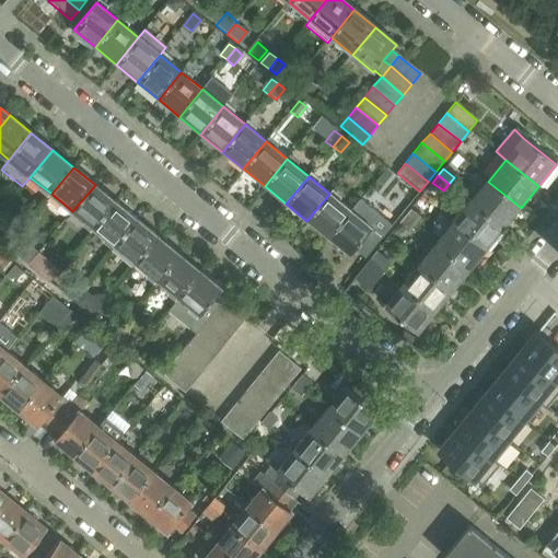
[(521,208),(488,182),(471,202),(503,229),(521,208)]
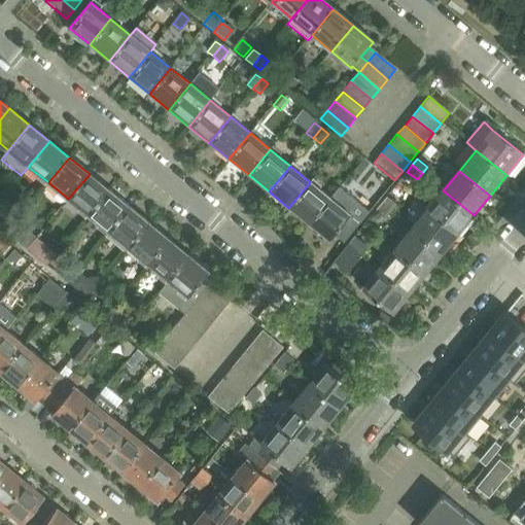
[(109,190),(90,174),(68,199),(88,215),(109,190)]
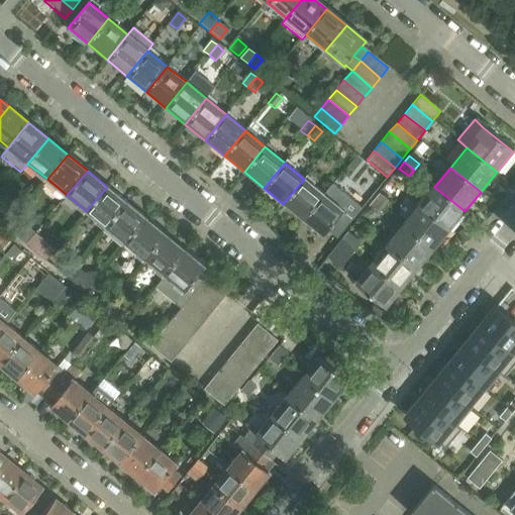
[(304,179),(283,204),(303,220),(323,194),(304,179)]
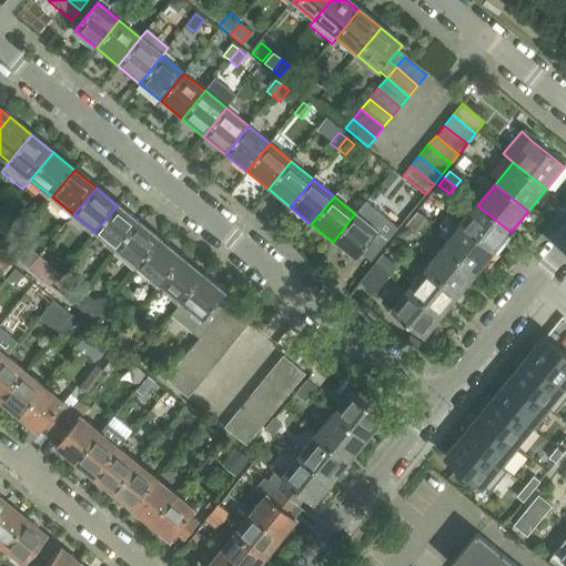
[(139,222),(118,205),(94,232),(117,250),(139,222)]
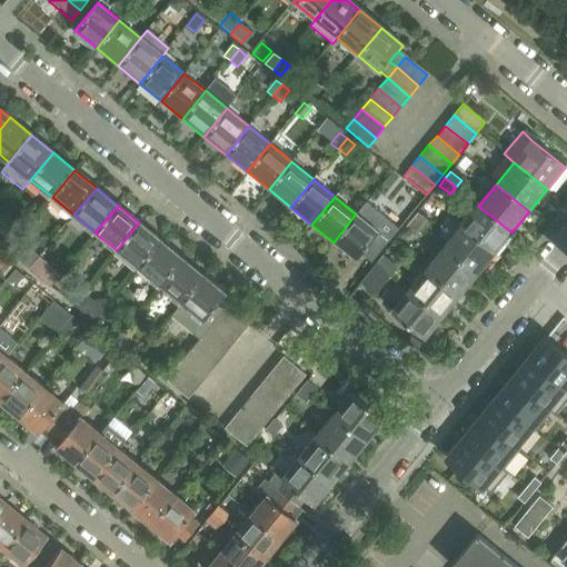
[(511,232),(478,206),(461,227),(494,254),(511,232)]
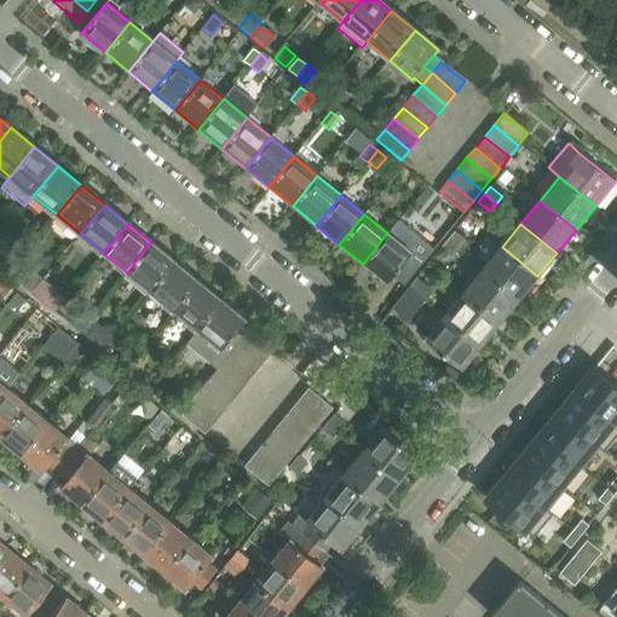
[(424,263),(411,253),(387,232),(363,264),(387,283),(392,277),(403,287),(424,263)]
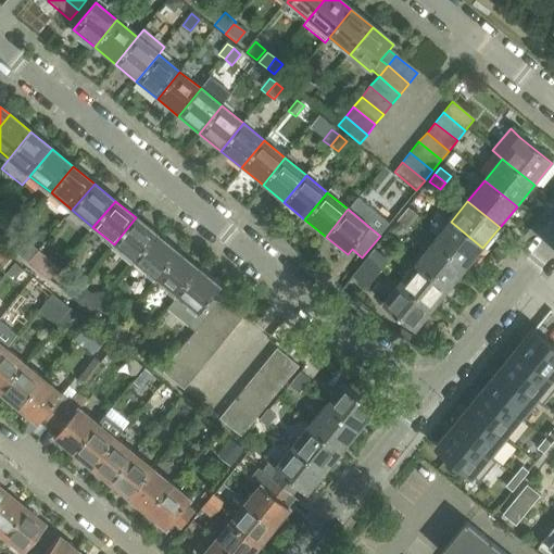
[(416,217),(406,210),(401,216),(411,224),(416,217)]
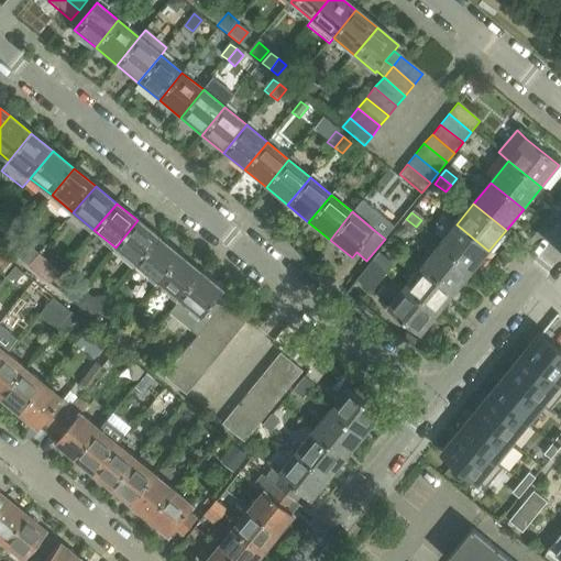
[(416,227),(406,219),(399,227),(409,234),(416,227)]
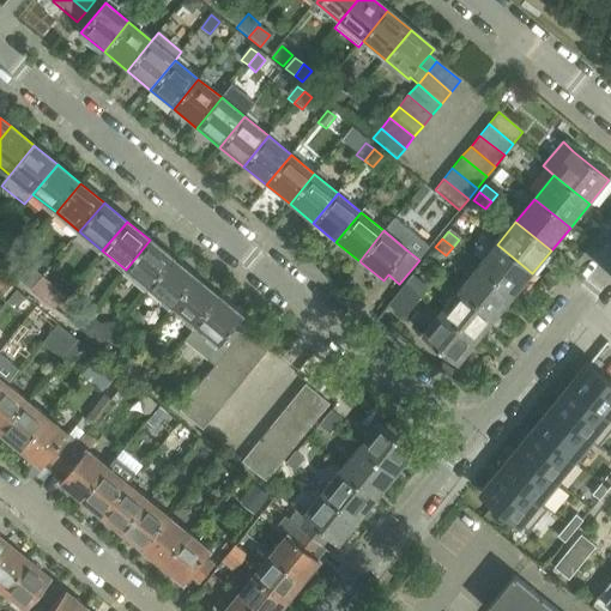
[(173,259),(150,240),(126,270),(149,289),(173,259)]
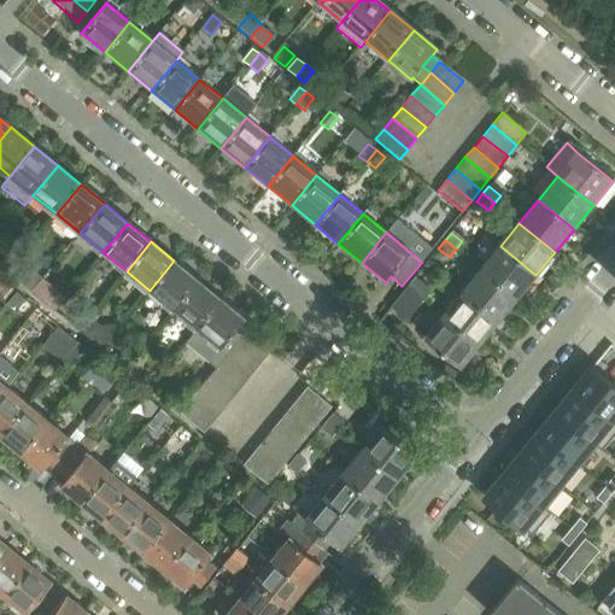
[(536,275),(501,246),(481,269),(517,298),(536,275)]
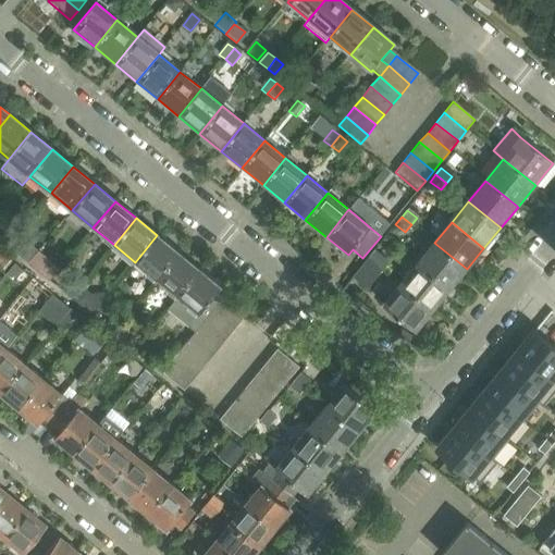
[(179,253),(157,235),(135,262),(156,280),(179,253)]
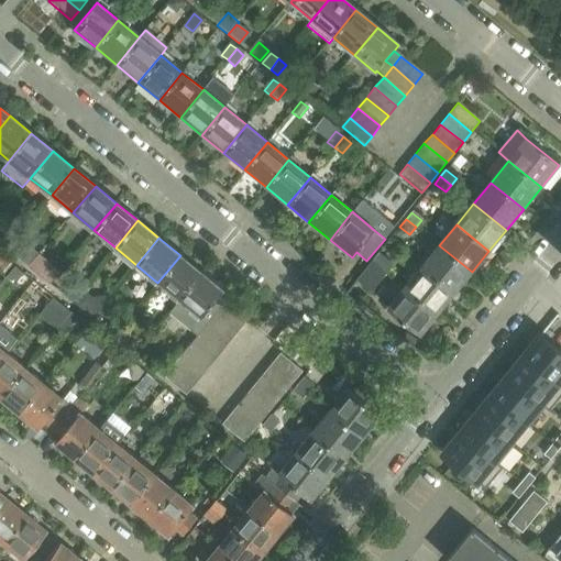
[(28,267),(37,256),(20,243),(11,254),(28,267)]
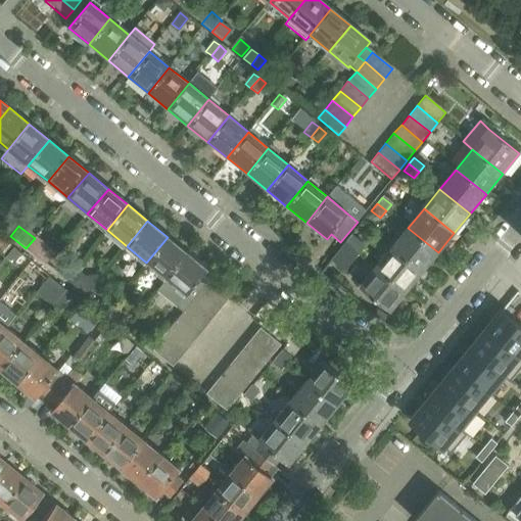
[(438,252),(408,228),(392,247),(422,272),(438,252)]
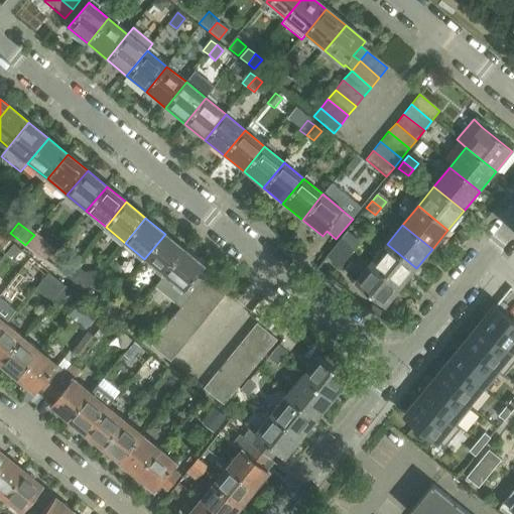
[(10,241),(0,233),(0,253),(10,241)]
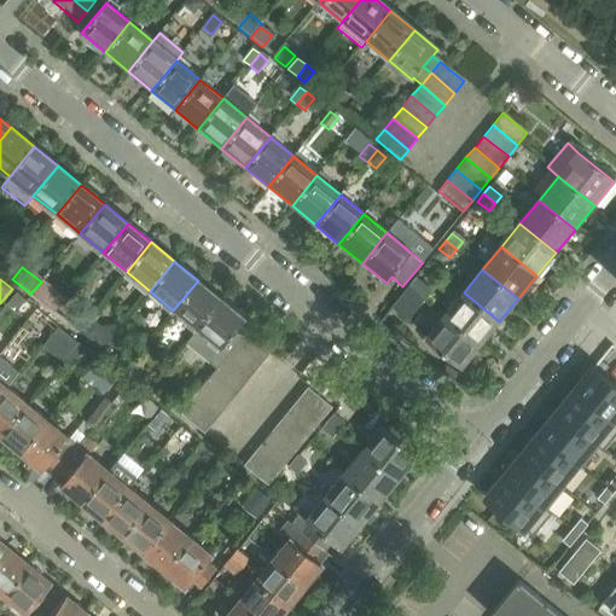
[(425,289),(413,279),(408,286),(419,296),(425,289)]
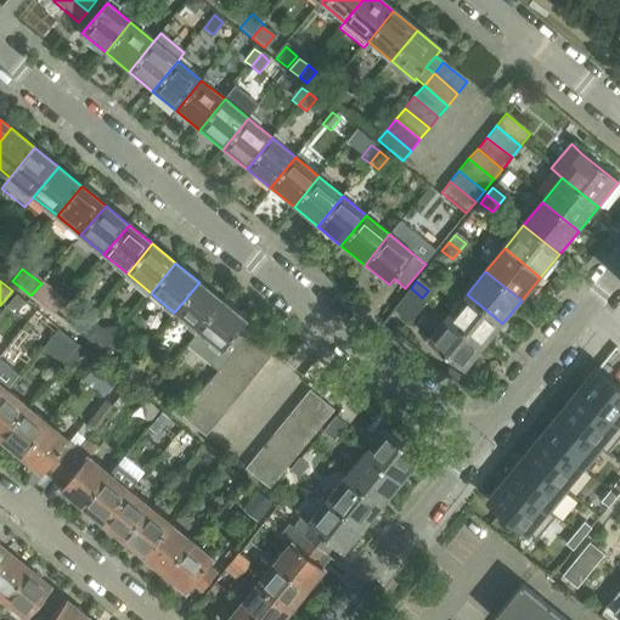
[(223,302),(199,282),(174,313),(197,331),(223,302)]
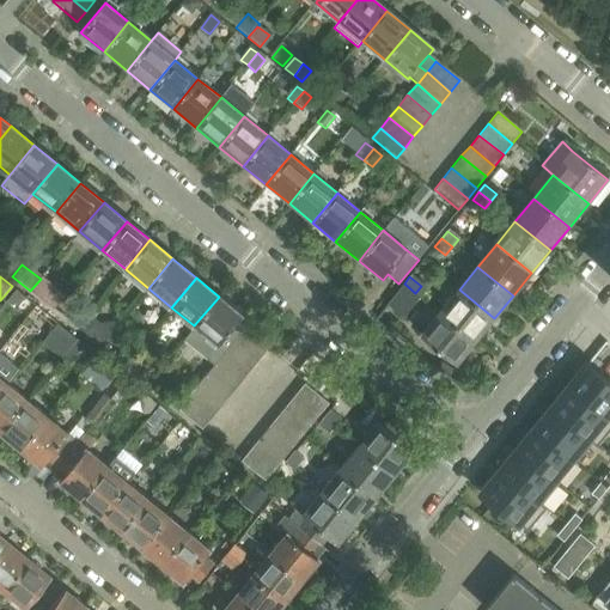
[(404,284),(385,306),(402,319),(420,297),(415,293),(404,284)]
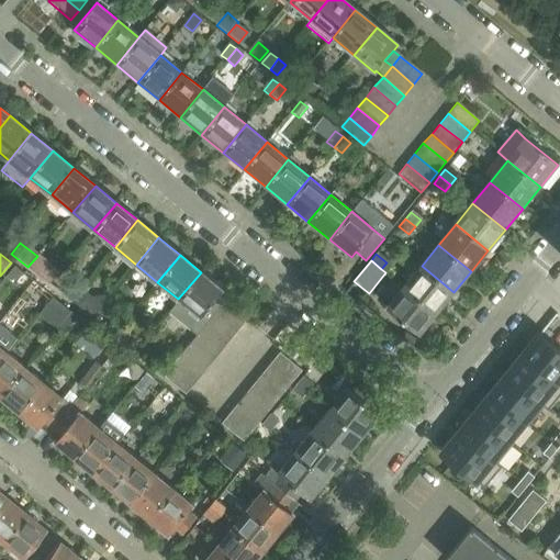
[(454,292),(422,266),(404,288),(436,314),(454,292)]
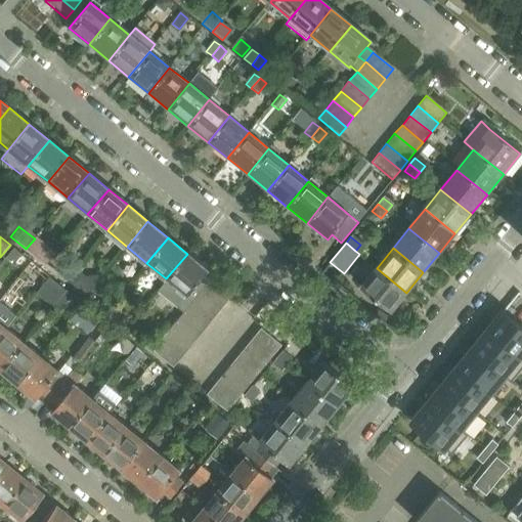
[(15,271),(25,259),(12,251),(4,262),(15,271)]
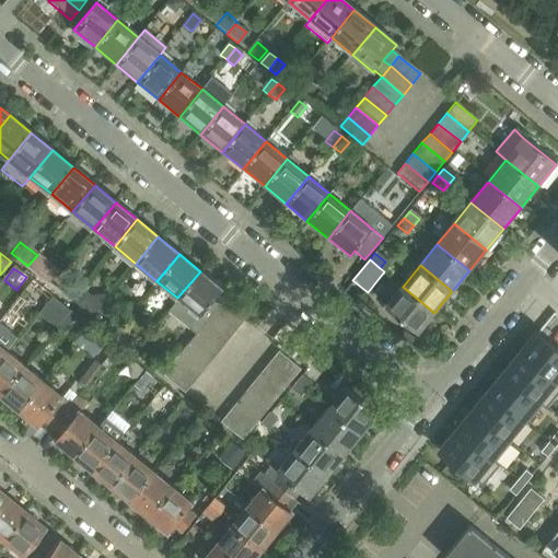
[(200,316),(222,289),(200,271),(177,298),(200,316)]
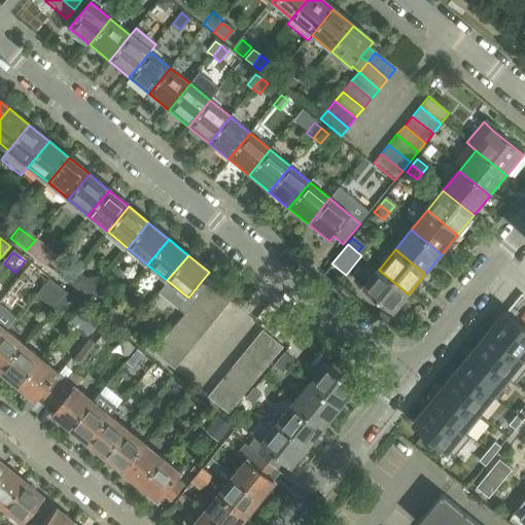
[(68,267),(59,278),(66,283),(74,273),(68,267)]
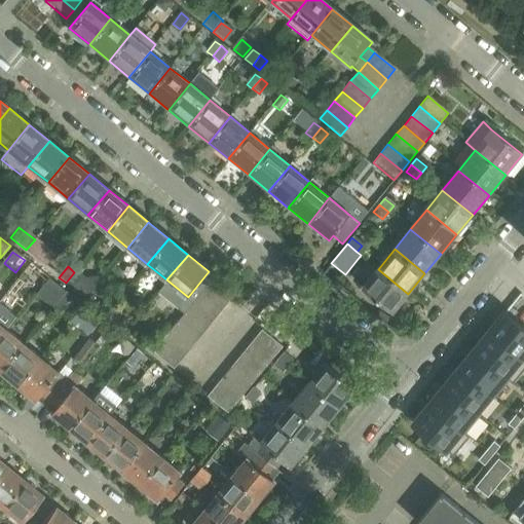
[(408,294),(378,269),(362,290),(391,314),(408,294)]
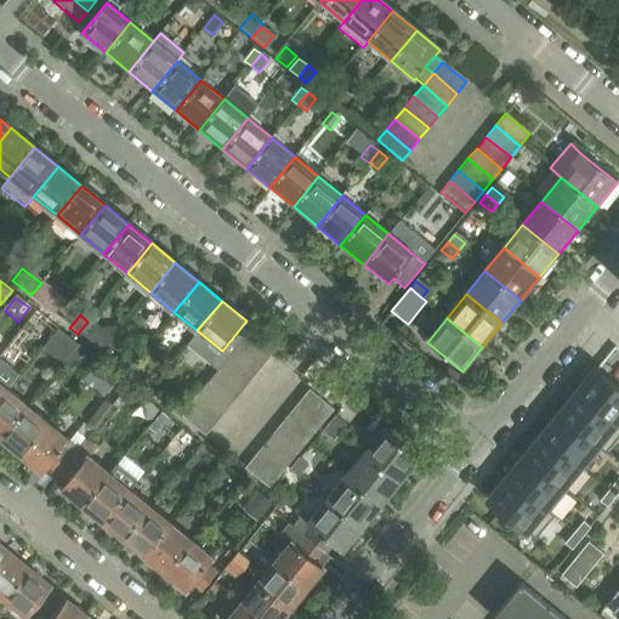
[(87,322),(78,334),(86,341),(96,328),(87,322)]
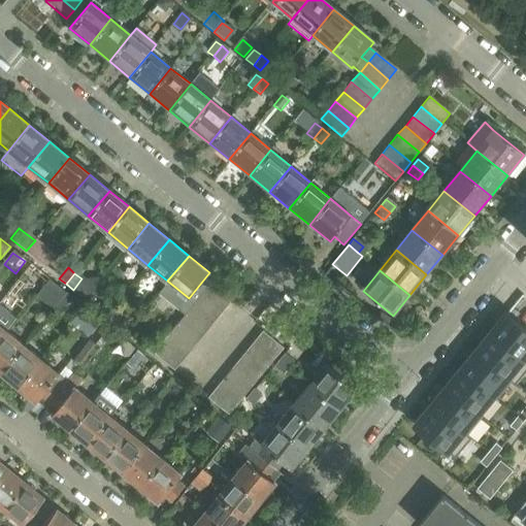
[(228,304),(207,287),(199,297),(220,314),(228,304)]
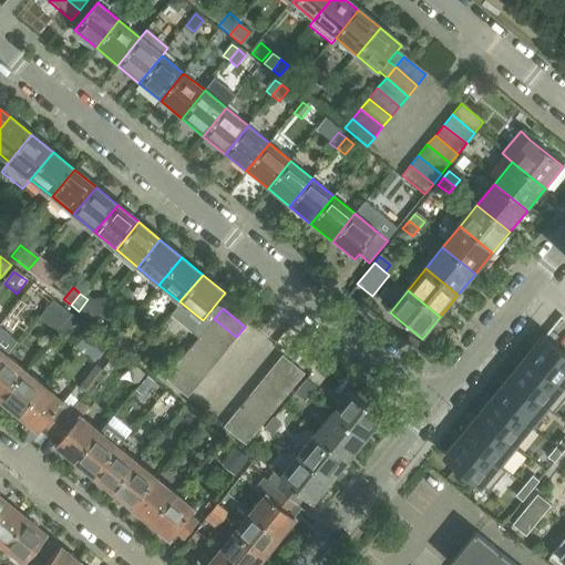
[(236,337),(214,319),(206,330),(227,348),(236,337)]
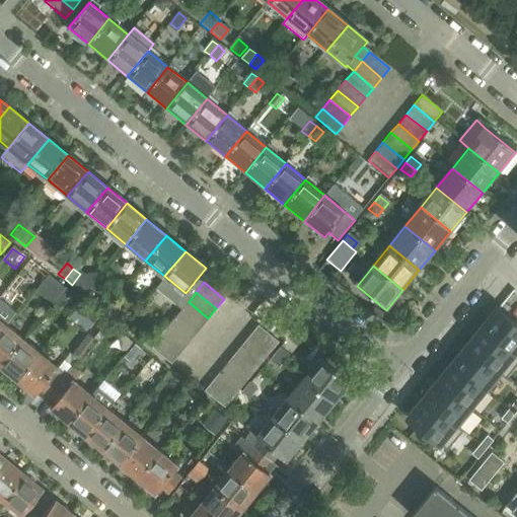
[(106,295),(97,305),(104,310),(113,300),(106,295)]
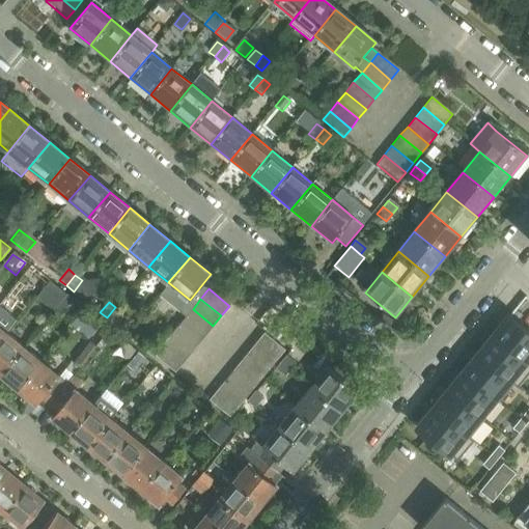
[(115,307),(107,317),(113,324),(122,313),(115,307)]
